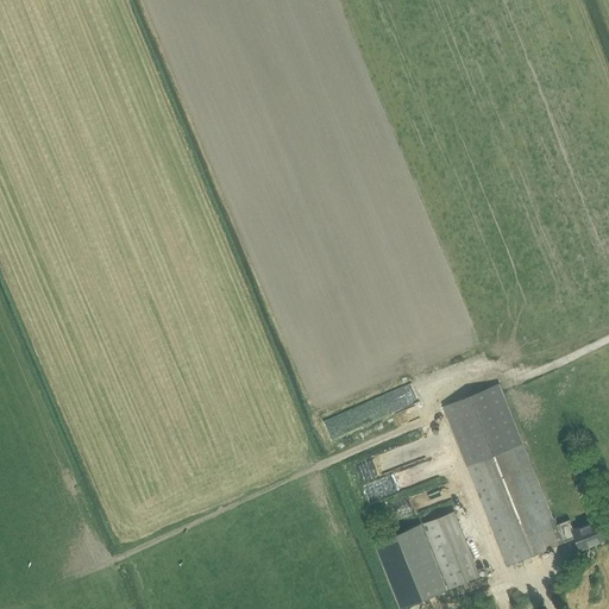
[(444,407),(466,465),(522,443),(500,384),(444,407)]
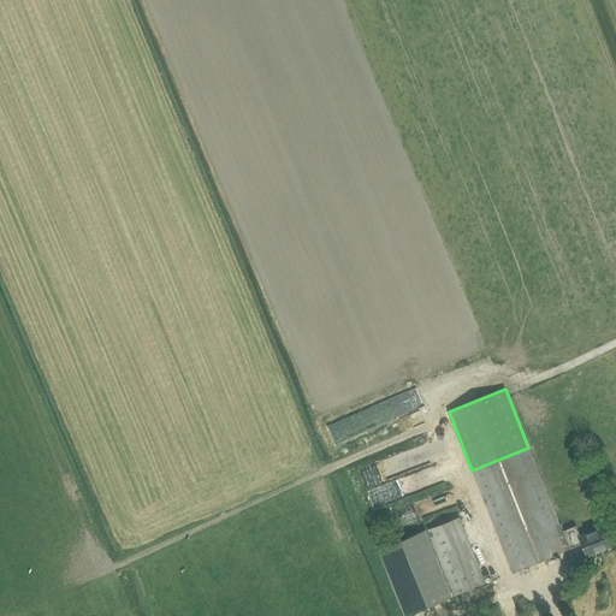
[(401,416),(406,426),(421,420),(418,410),(401,416)]
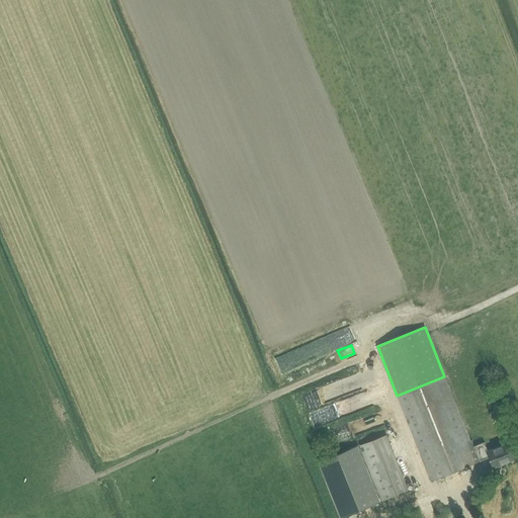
[(332,379),(333,382),(303,397),(310,411),(358,389),(350,370),(332,379)]
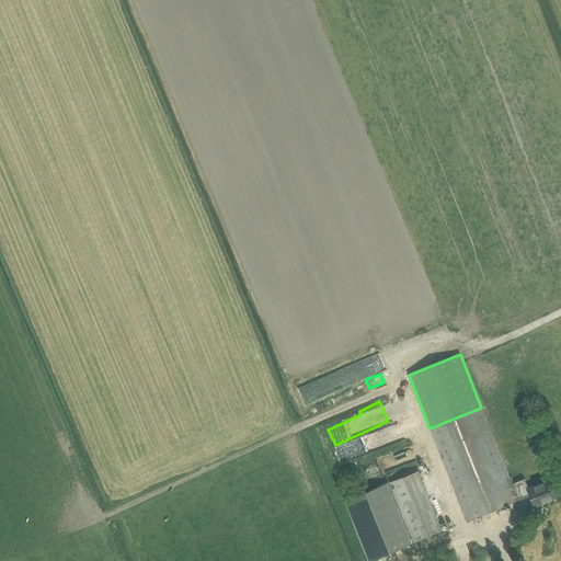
[(481,408),(430,428),(466,521),(519,500),(519,499),(513,483),(514,482),(512,477),(508,478),(481,408)]
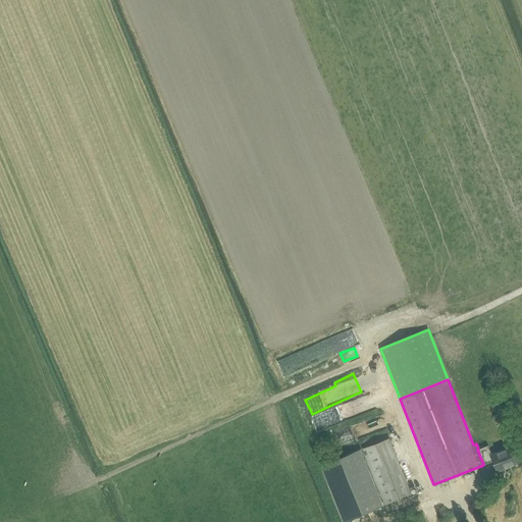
[(343,446),(365,434),(360,423),(337,433),(343,446)]
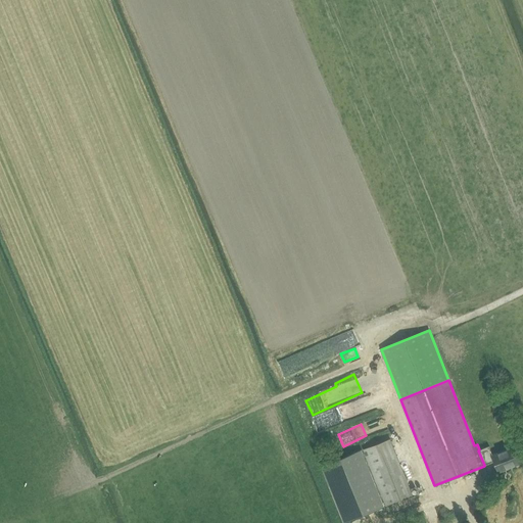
[(363,448),(385,506),(413,494),(390,438),(363,448)]
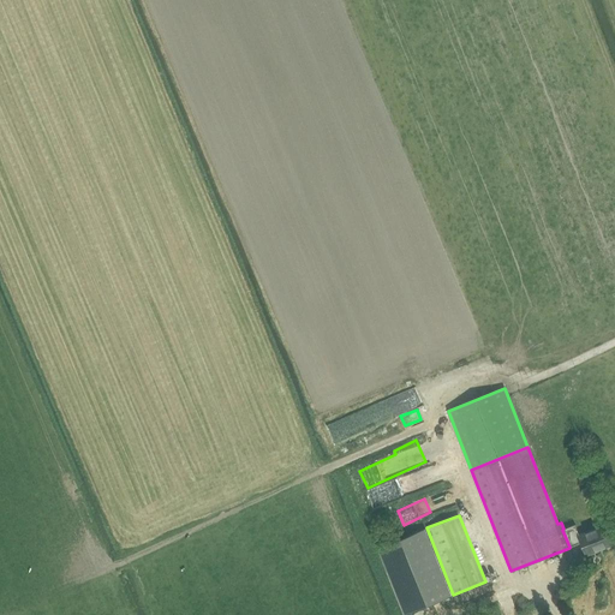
[(563,529),(562,530),(569,547),(581,542),(586,555),(613,544),(604,523),(579,532),(575,524),(563,529)]
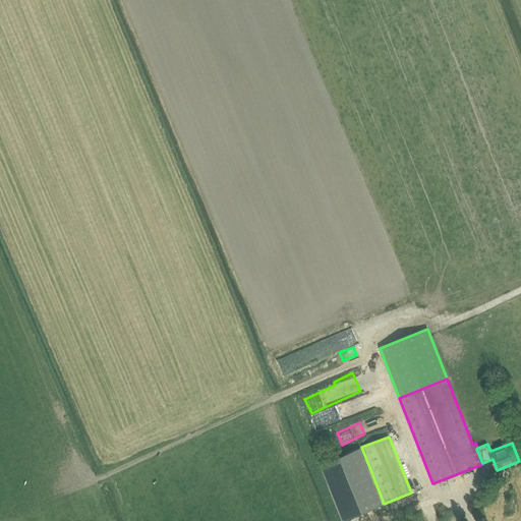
[(319,461),(343,520),(383,505),(358,445),(319,461)]
